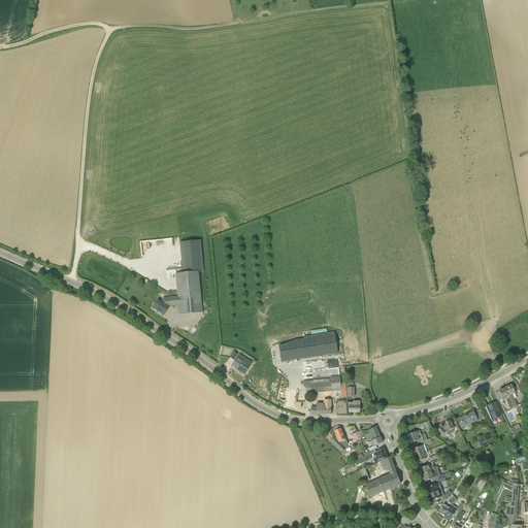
[(203,272),(200,240),(179,242),(183,273),(175,274),(177,297),(167,298),(168,300),(164,305),(167,307),(168,306),(178,305),(179,316),(202,312),(198,272),(203,272)]
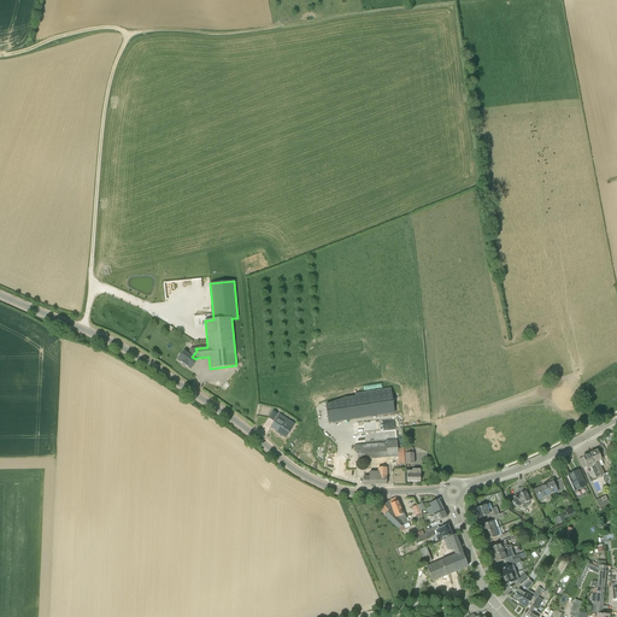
[(197,360),(195,359),(192,357),(184,351),(182,354),(180,354),(178,356),(180,358),(177,360),(182,363),(182,364),(183,363),(184,363),(184,364),(186,364),(186,365),(186,366),(191,369),(197,360)]
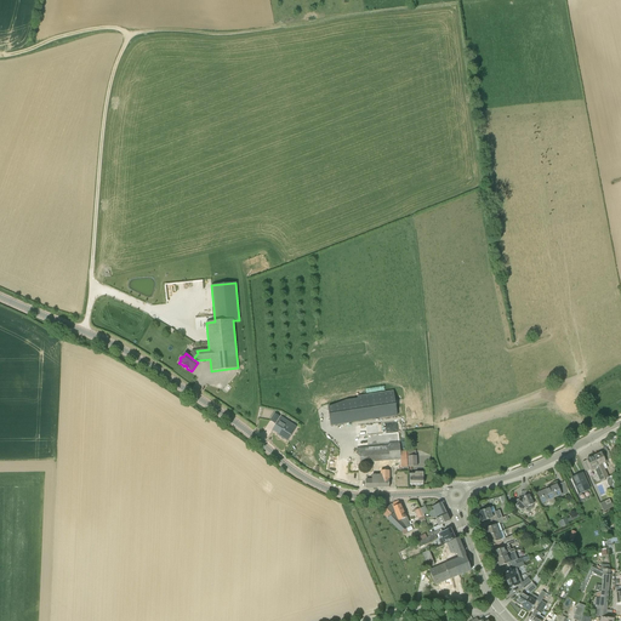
[(358,397),(358,399),(346,402),(328,408),(331,426),(397,416),(393,392),(358,397)]
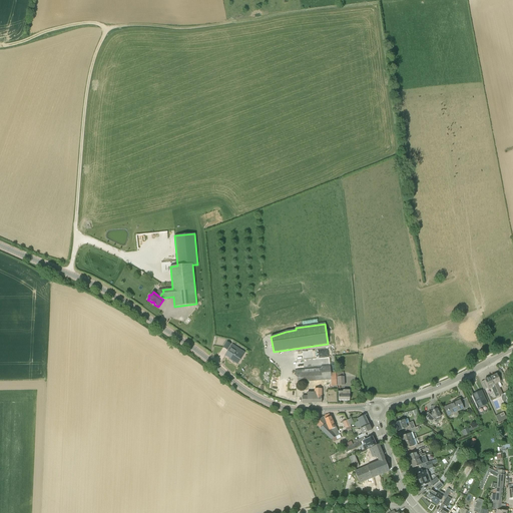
[(227,350),(231,344),(226,342),(223,347),(227,350)]
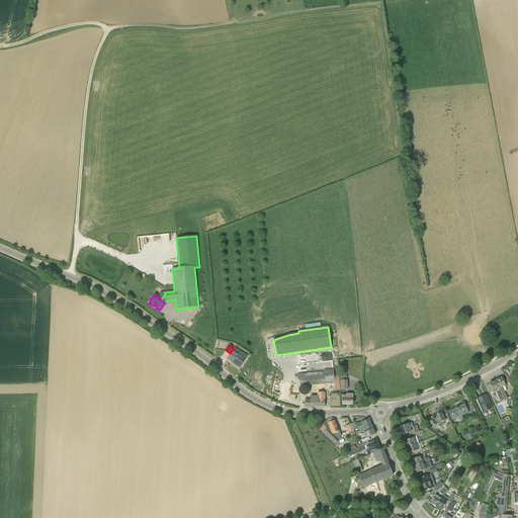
[(240,367),(245,359),(233,351),(228,358),(236,363),(235,364),(240,367)]
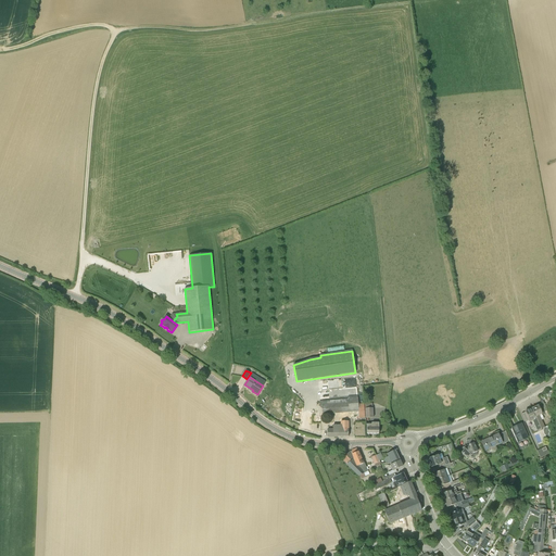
[(348,403),(323,405),(323,415),(335,414),(348,413),(349,413),(348,403)]
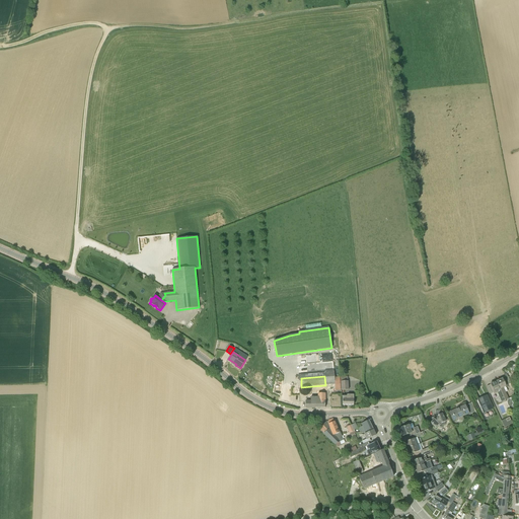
[(349,390),(348,381),(348,376),(341,377),(341,381),(342,390),(349,390)]
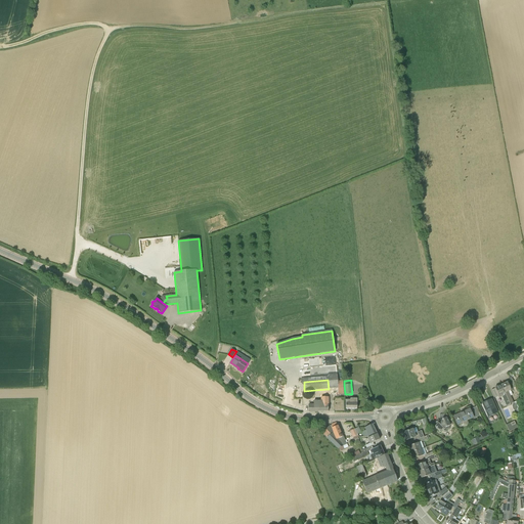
[(511,390),(508,383),(501,385),(508,399),(511,405),(516,417),(519,416),(517,412),(522,410),(523,398),(516,401),(513,402),(511,396),(513,395),(511,390)]
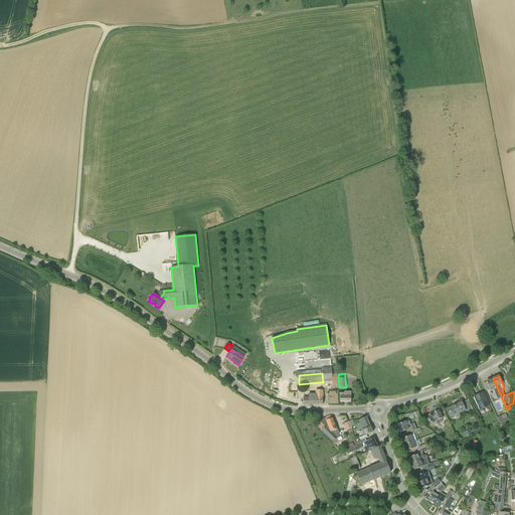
[(498,400),(502,398),(499,392),(493,378),(486,381),(487,381),(483,383),(487,391),(493,388),(498,400)]
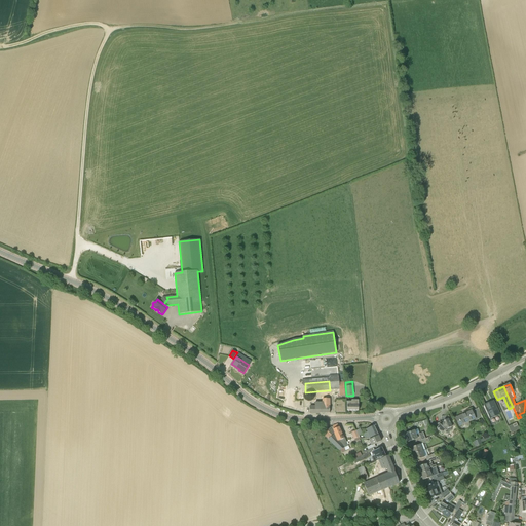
[(314,406),(309,406),(309,401),(302,401),(302,409),(309,409),(309,413),(329,413),(329,399),(329,391),(323,392),(322,399),(322,402),(318,402),(318,406),(314,406)]
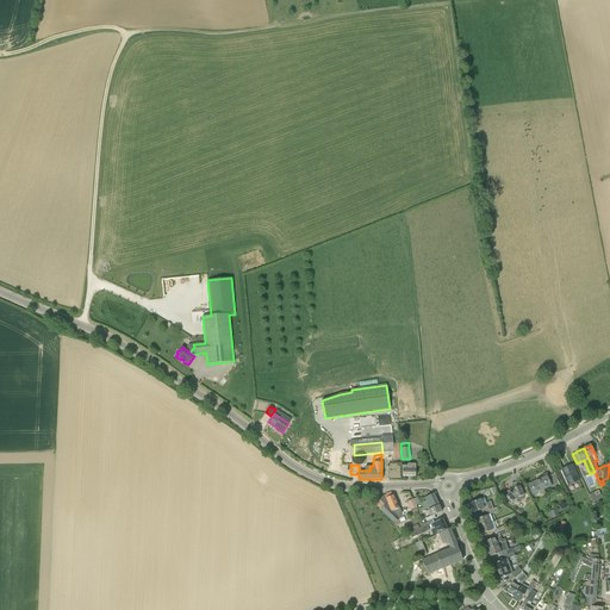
[(402,466),(402,475),(415,475),(415,464),(408,465),(408,466),(402,466)]
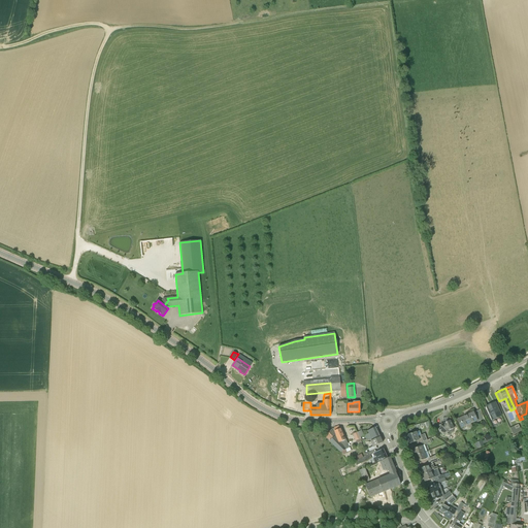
[(501,416),(497,407),(495,402),(486,406),(492,420),(493,420),(501,416)]
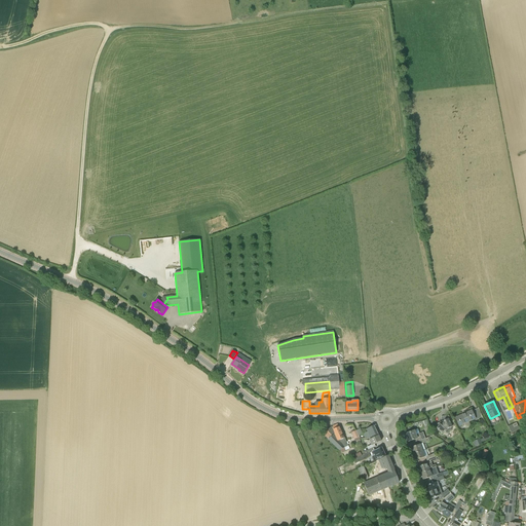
[(476,419),(474,415),(472,411),(455,418),(458,422),(459,426),(476,419)]
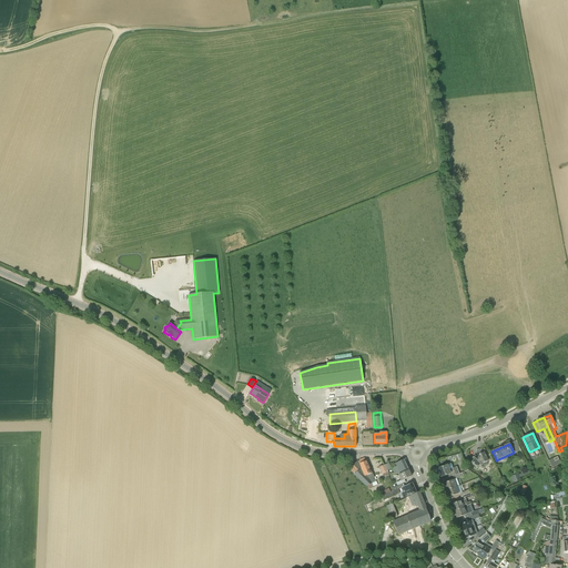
[(488,462),(486,457),(484,453),(479,455),(479,456),(476,459),(475,458),(472,463),(478,468),(480,466),(482,467),(484,467),(485,467),(486,466),(487,465),(487,464),(487,463),(487,462),(488,462)]
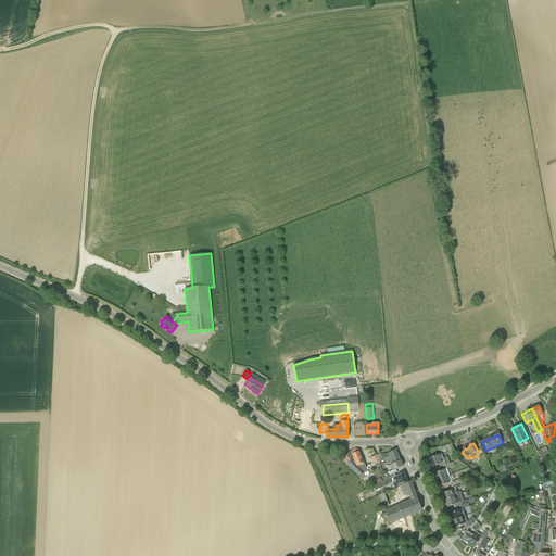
[(362,469),(364,472),(368,471),(364,463),(363,464),(361,456),(356,449),(351,451),(351,452),(353,458),(356,466),(358,466),(362,469)]
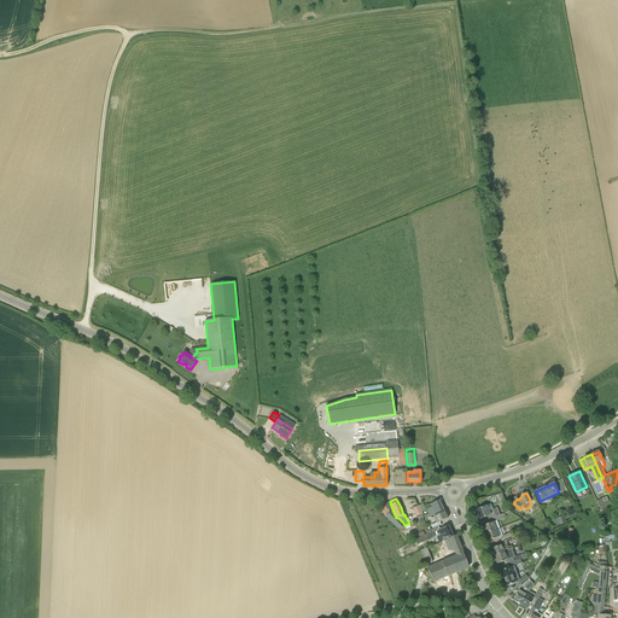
[(608,500),(604,502),(601,499),(596,501),(600,509),(611,505),(608,500)]
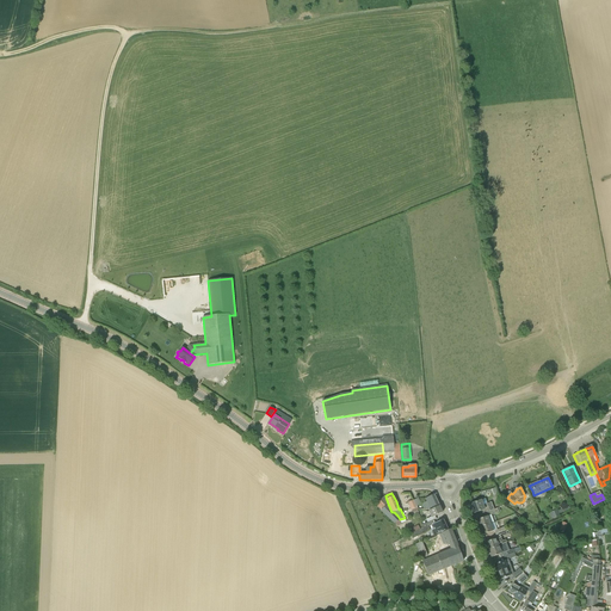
[(439,506),(438,501),(434,494),(425,499),(427,501),(421,504),(425,508),(431,508),(431,510),(439,506)]
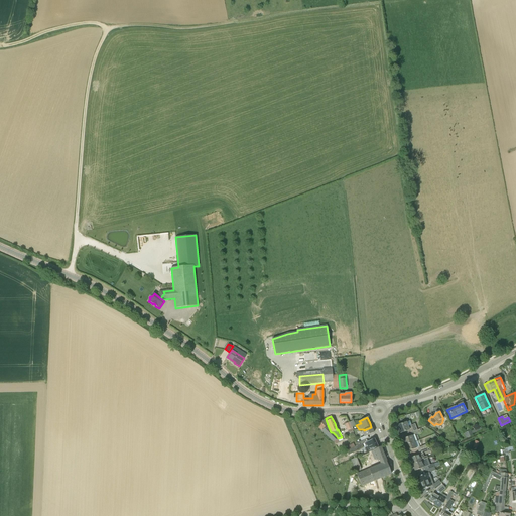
[(328,425),(326,419),(317,425),(320,429),(323,430),(321,431),(333,441),(334,440),(334,441),(338,439),(338,438),(336,435),(333,432),(331,432),(328,425)]
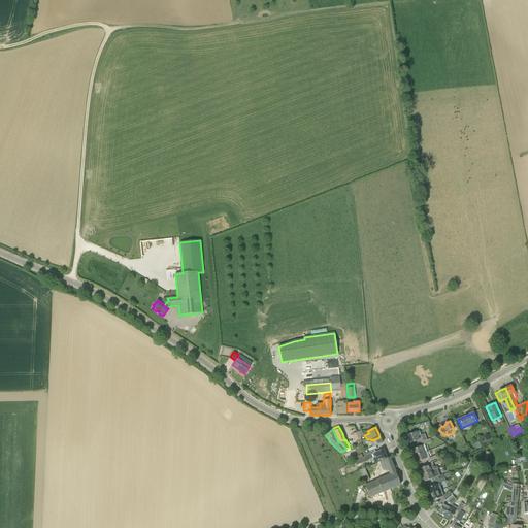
[(421,435),(419,431),(416,432),(407,435),(410,443),(420,439),(421,442),(427,440),(425,434),(421,435)]
